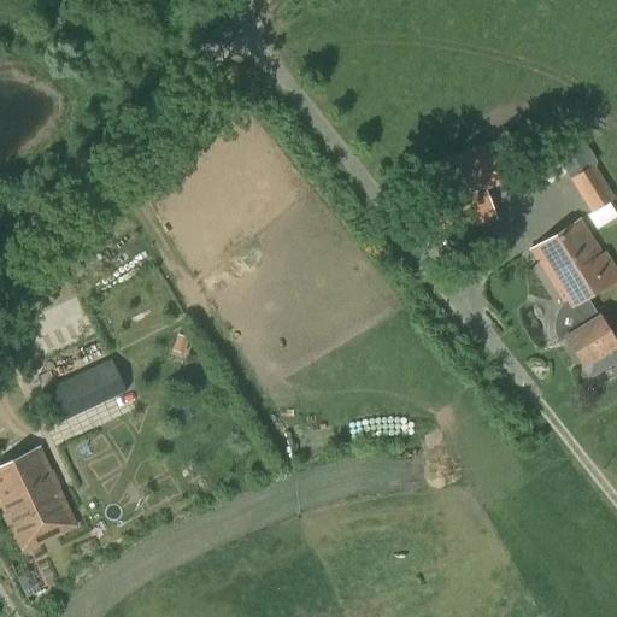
[(495,218),(485,189),(501,182),(501,180),(493,160),(486,142),(416,170),(427,198),(442,239),(446,238),(451,251),(456,248),(458,257),(481,248),(472,227),(495,218)]
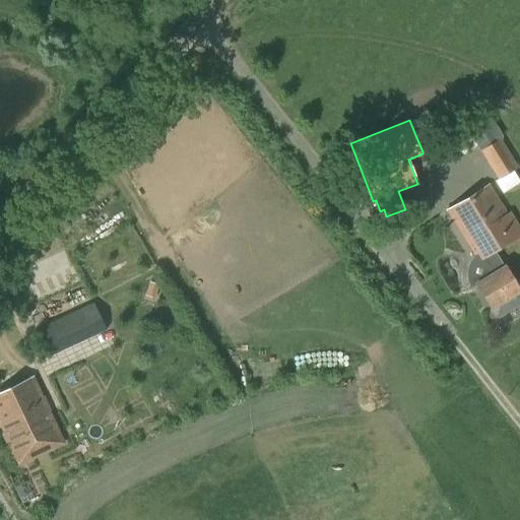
[(518,168),(499,138),(479,150),(498,180),(518,168)]
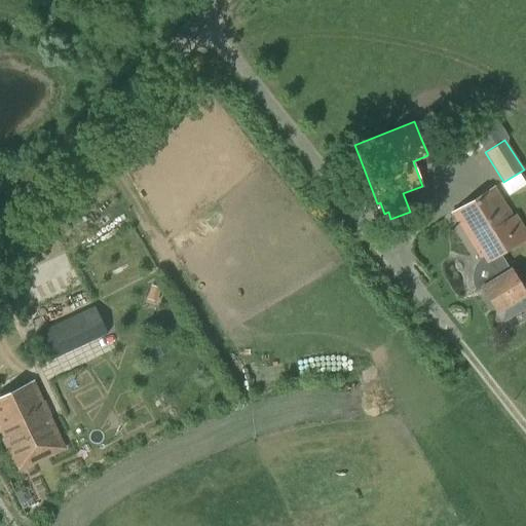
[(496,277),(481,288),(496,312),(525,294),(501,256),(525,240),(525,230),(516,213),(513,215),(495,186),(451,213),(483,266),(488,263),(496,277)]
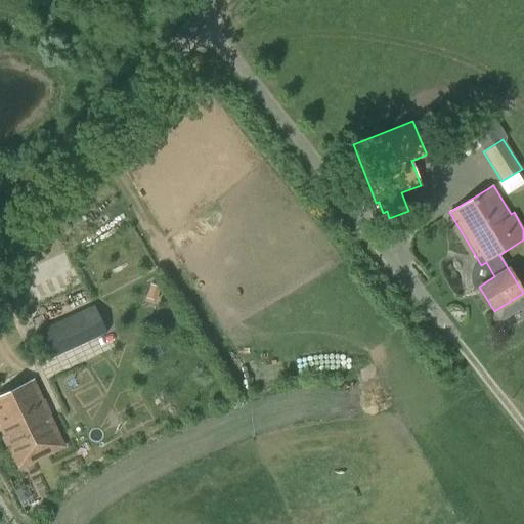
[(47,337),(61,364),(77,356),(63,329),(47,337)]
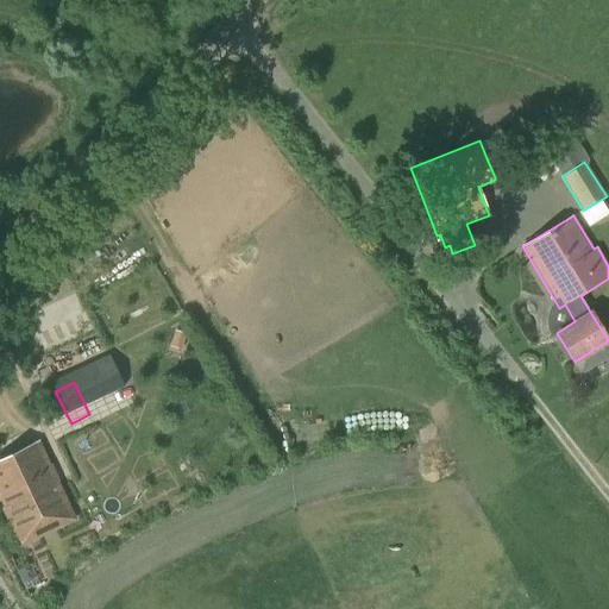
[(20,544),(74,519),(50,470),(37,441),(0,458),(0,501),(1,506),(20,544)]
